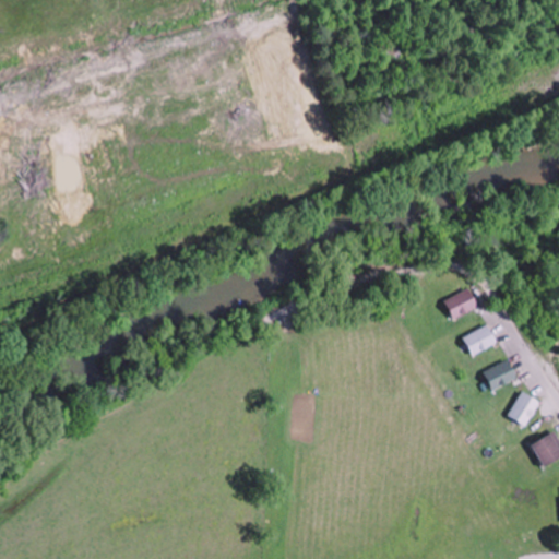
[(477,306),(468,287),(443,300),(452,318),(477,306)]
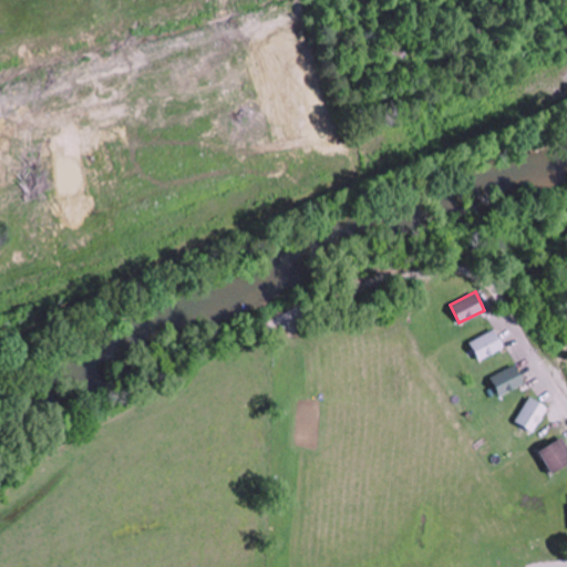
[(476,359),(503,349),(495,330),(468,340),(476,359)]
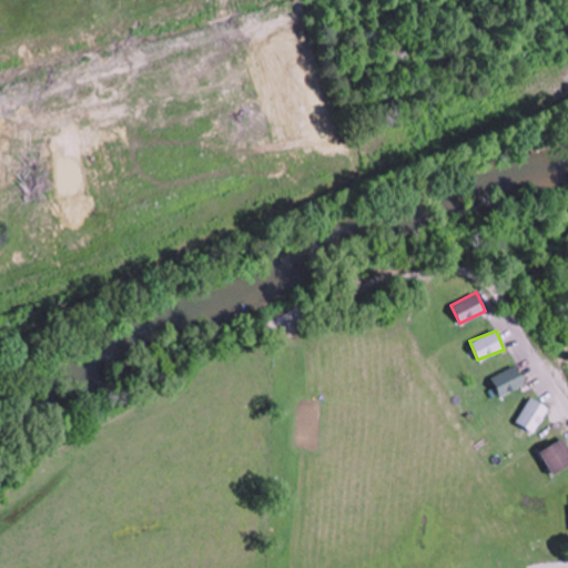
[(490,379),(501,397),(525,382),(515,365),(490,379)]
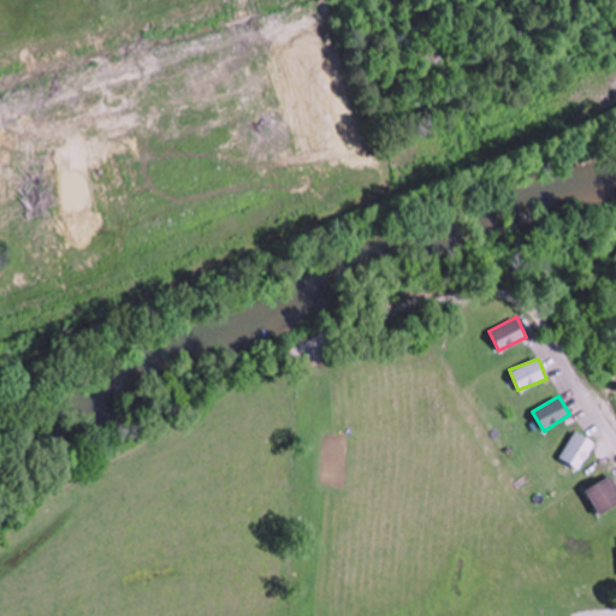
[(560,457),(578,469),(596,444),(576,431),(560,457)]
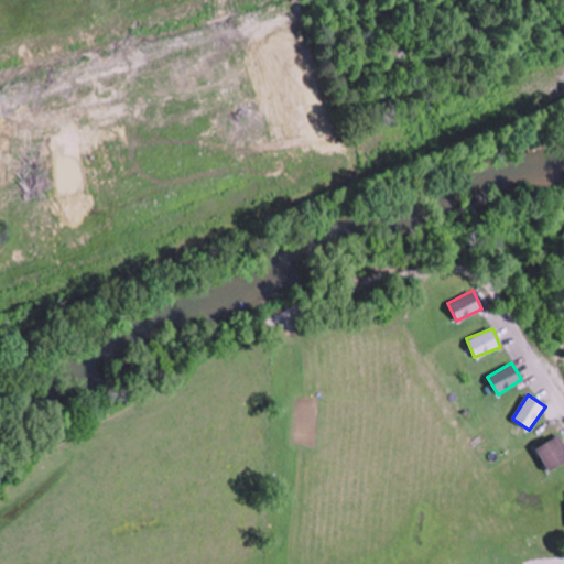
[(563,463),(563,443),(560,435),(537,447),(548,470),(563,463)]
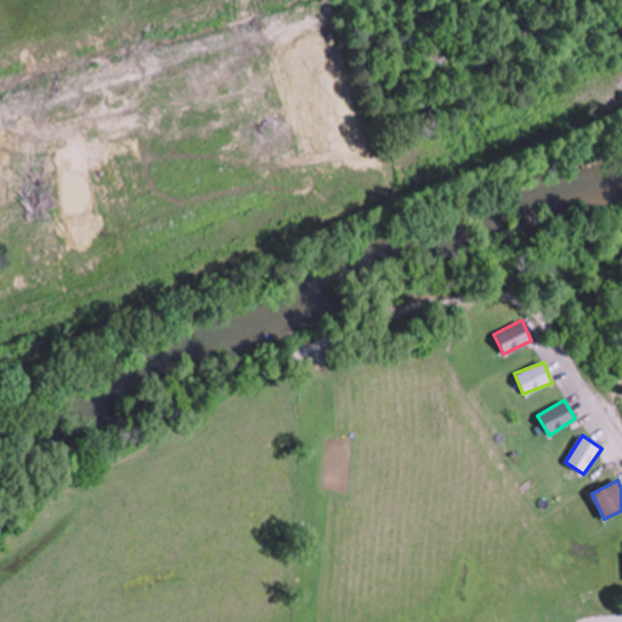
All buildings are outlined.
